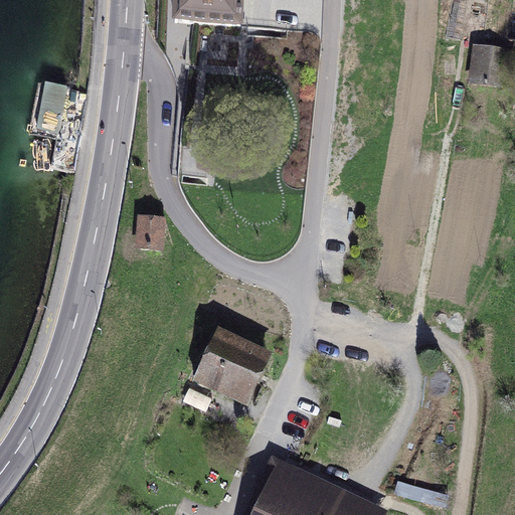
[(243,0),(172,0),(171,19),(242,24),(243,0)]
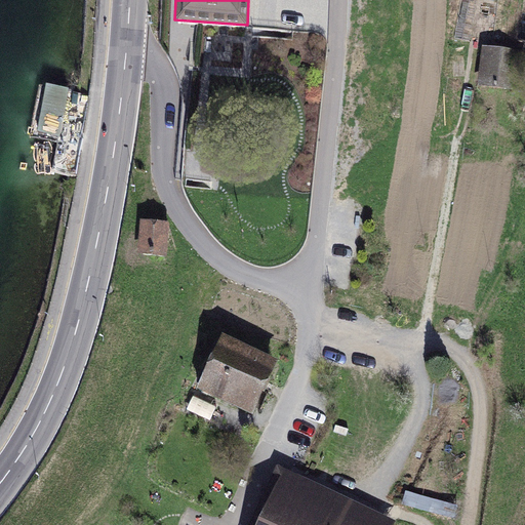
[(484,46),(480,85),(513,88),(517,49),(484,46)]
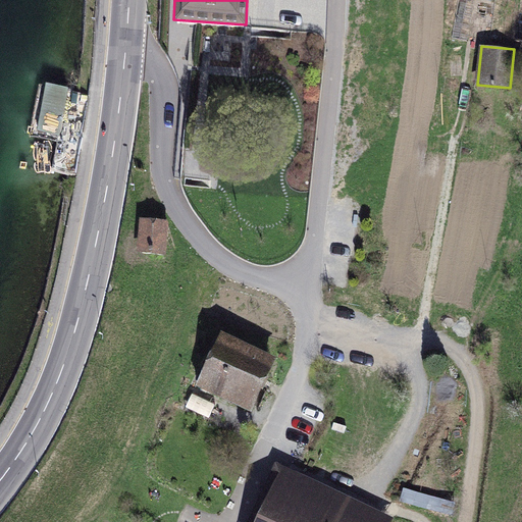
[(68,89),(45,85),(38,132),(60,136),(68,89)]
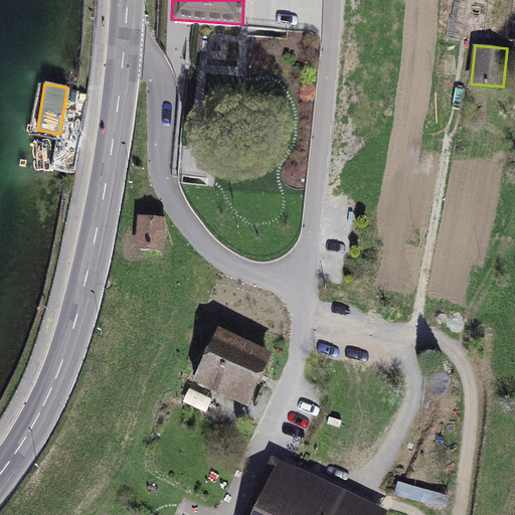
[(163,253),(166,217),(138,215),(135,251),(163,253)]
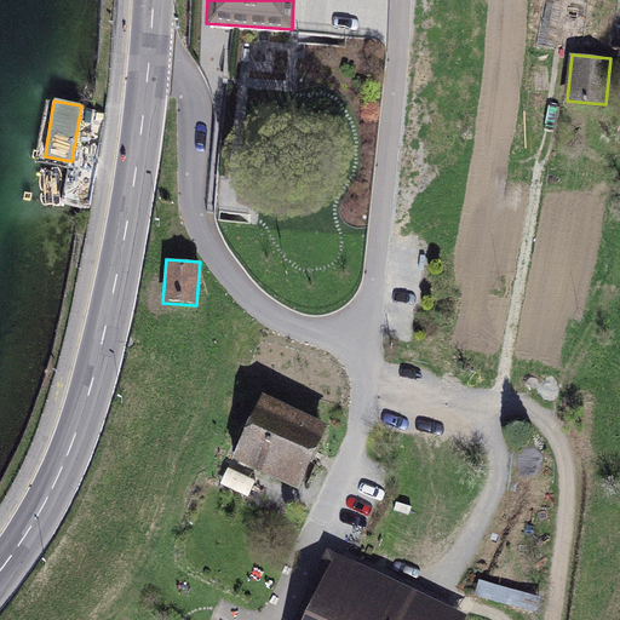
[(298,493),(327,426),(262,396),(231,463),(298,493)]
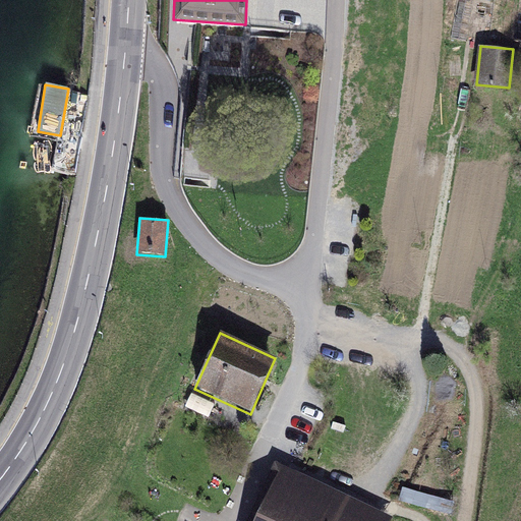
[(390,520),(392,518),(275,464),(248,520),(390,520)]
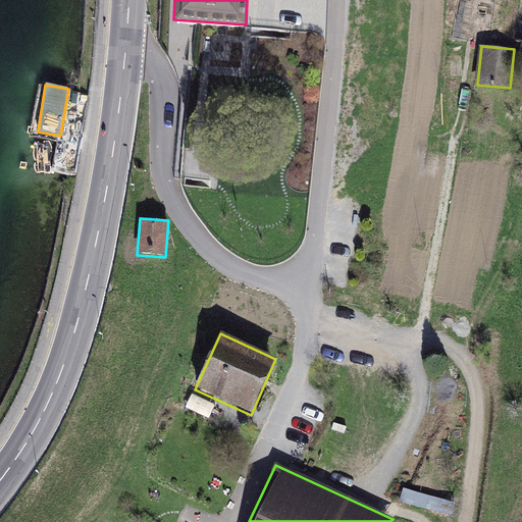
[(456,503),(403,489),(399,504),(452,517),(456,503)]
